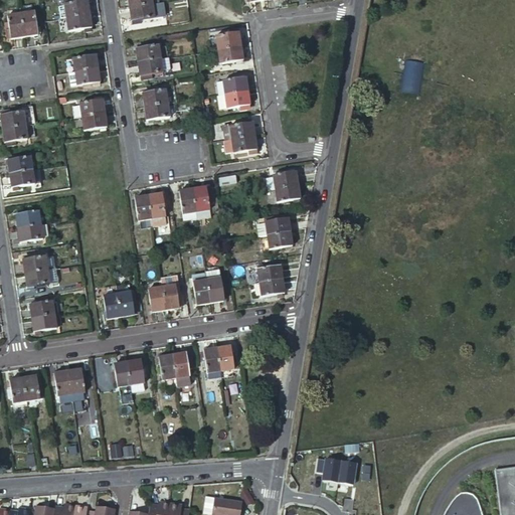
[(62,0),(63,4),(65,17),(88,14),(86,0),(62,0)]
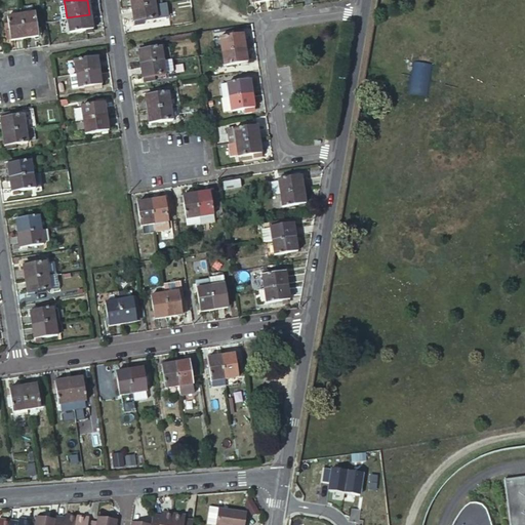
[(133,21),(140,19),(163,16),(161,2),(131,7),(133,21)]
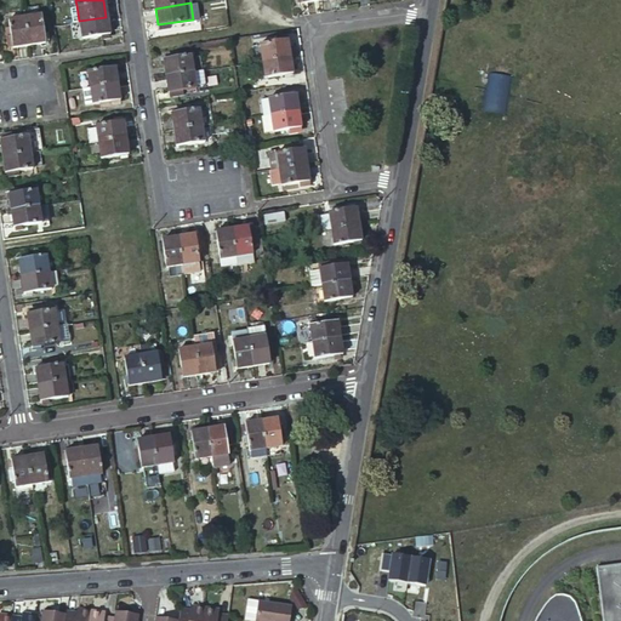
[(23,16),(28,44),(44,41),(40,12),(23,16)]
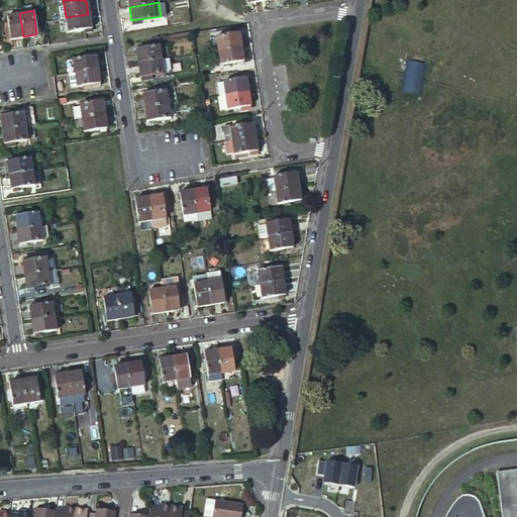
[(23,36),(19,13),(6,15),(7,20),(8,28),(5,28),(6,36),(9,35),(10,38),(23,36)]
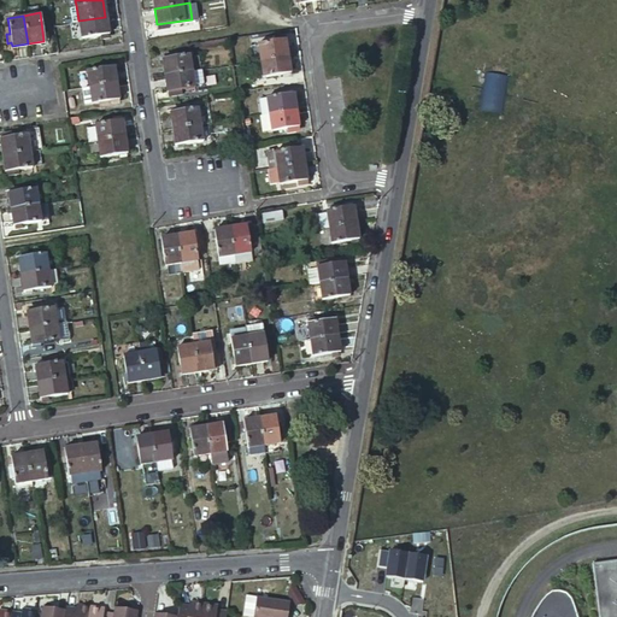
[(78,21),(80,36),(107,33),(105,17),(78,21)]
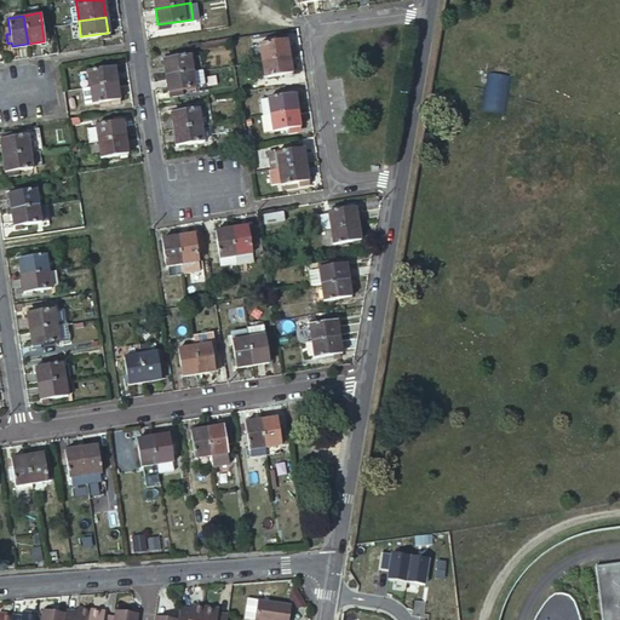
[(258,44),(260,59),(288,55),(286,40),(282,40),(281,36),(274,38),(275,41),(258,44)]
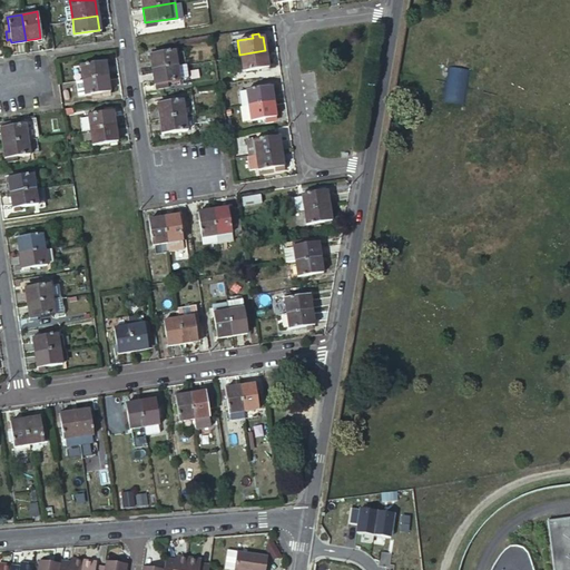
[(149,53),(151,68),(177,65),(175,49),(149,53)]
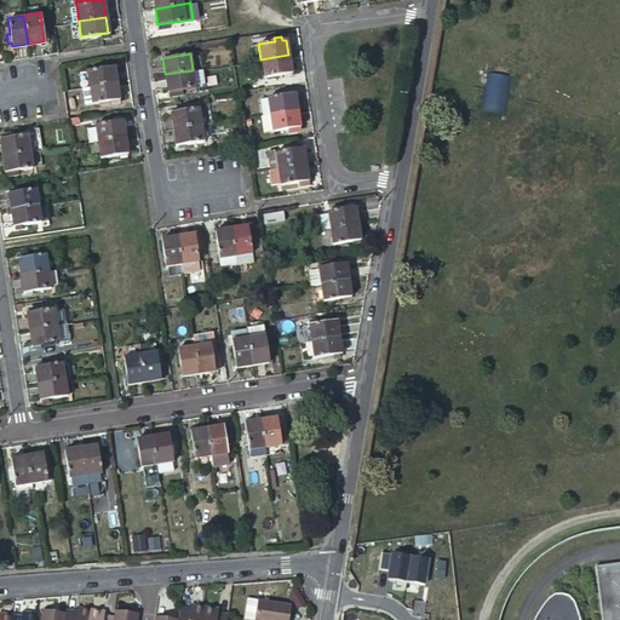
[(260,59),(263,76),(291,72),(288,55),(260,59)]
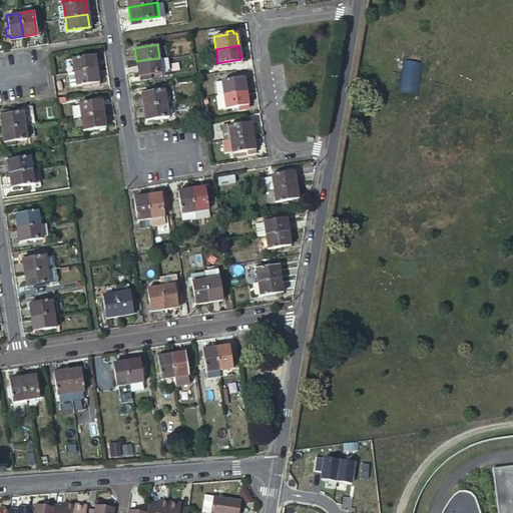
[(65,59),(67,72),(73,71),(96,67),(94,54),(65,59)]
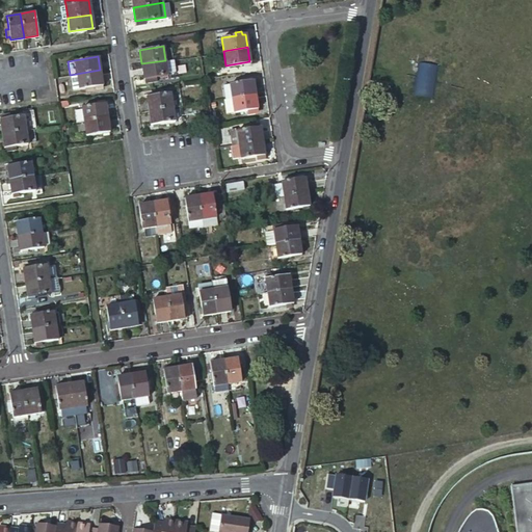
[(141,63),(143,78),(148,77),(156,76),(167,74),(165,60),(141,63)]
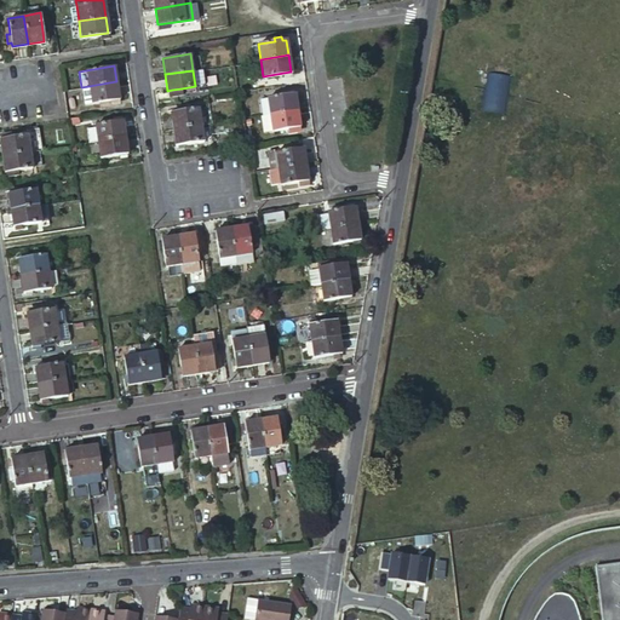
[(488,72),(481,108),(504,113),(511,75),(488,72)]
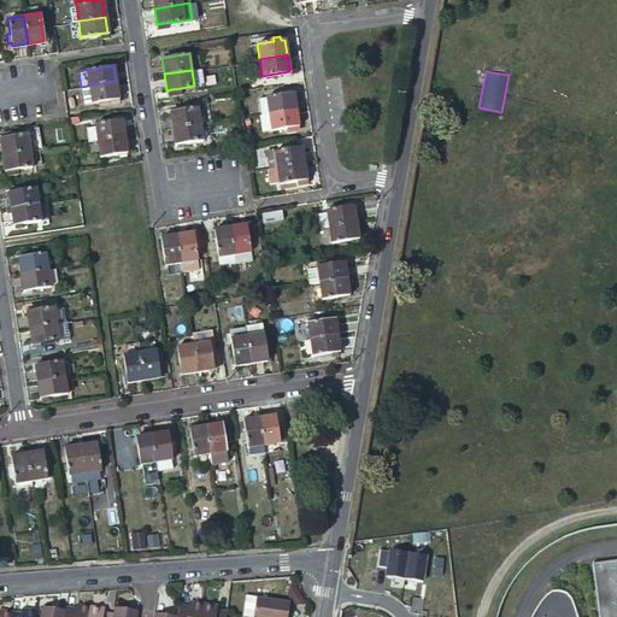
[(116,81),(88,86),(90,103),(118,98),(116,81)]
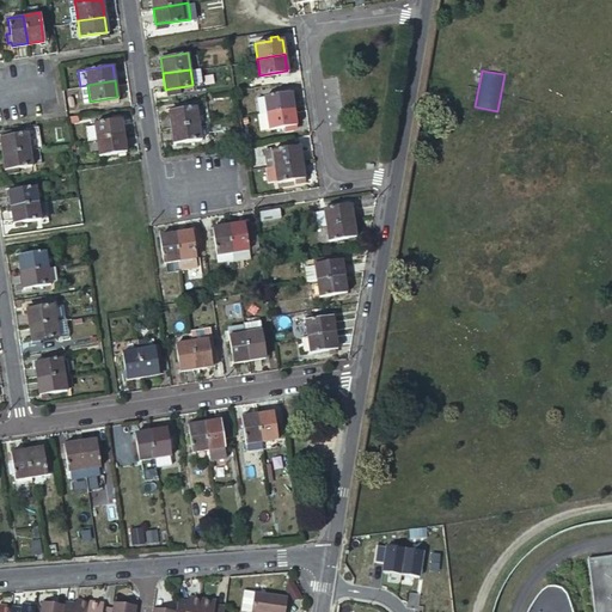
[(87,85),(80,86),(83,103),(90,102),(87,85)]
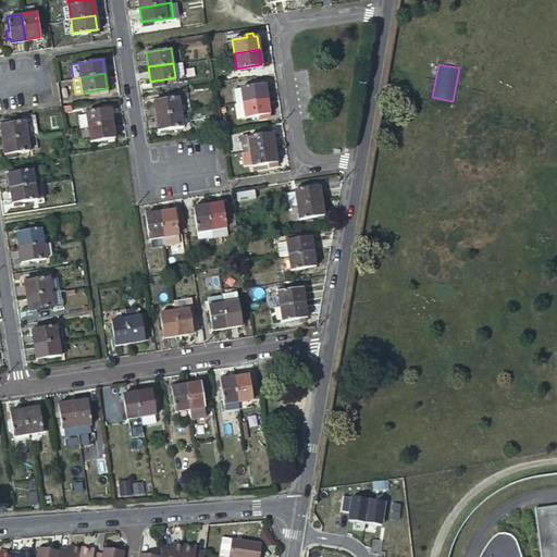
[(73,78),(66,79),(69,95),(75,94),(73,78)]
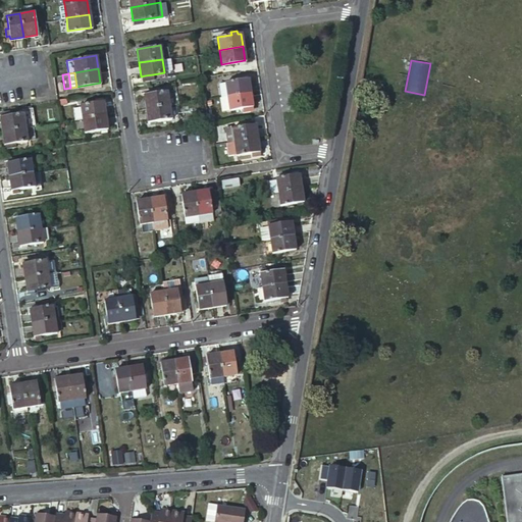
[(250,93),(248,79),(224,83),(226,96),(250,93)]
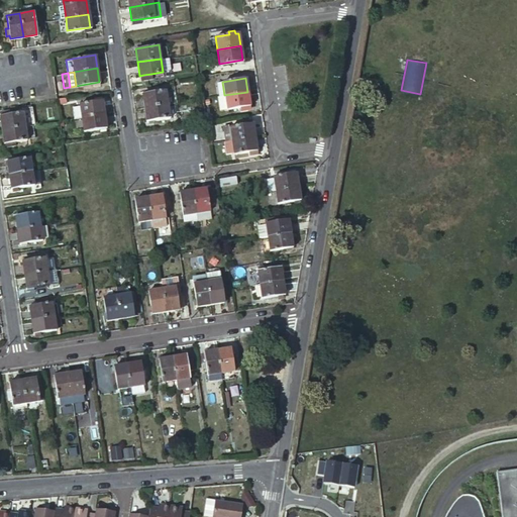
[(176,102),(174,89),(166,90),(168,104),(176,102)]
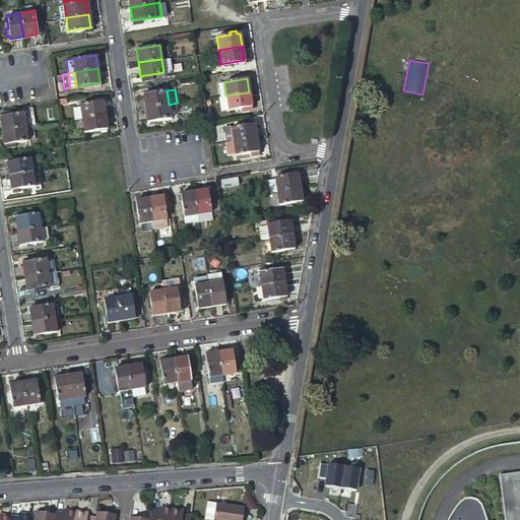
[(143,94),(145,108),(169,105),(167,90),(154,92),(146,94),(143,94)]
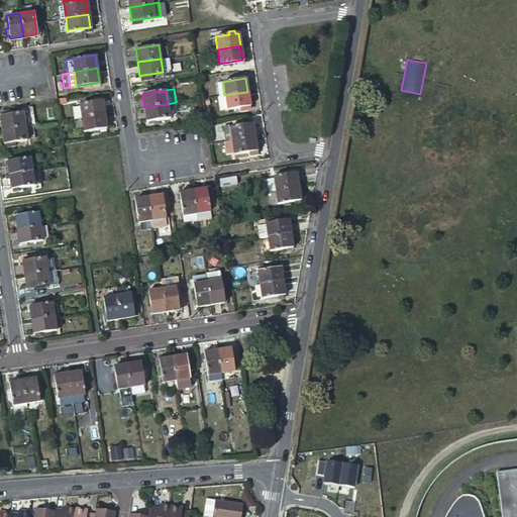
[(249,106),(247,92),(224,95),(226,109),(249,106)]
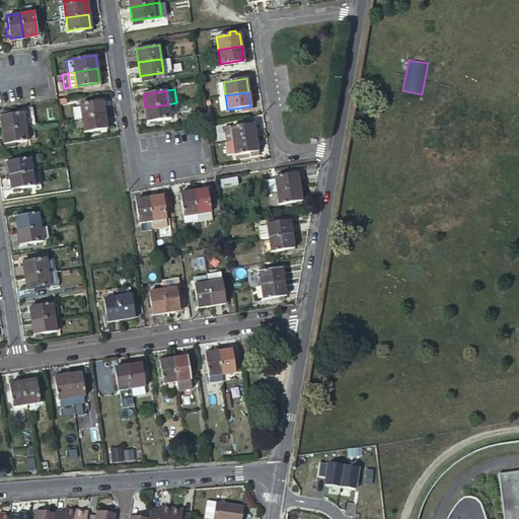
[(79,104),(81,117),(104,114),(102,100),(101,100),(96,101),(79,104)]
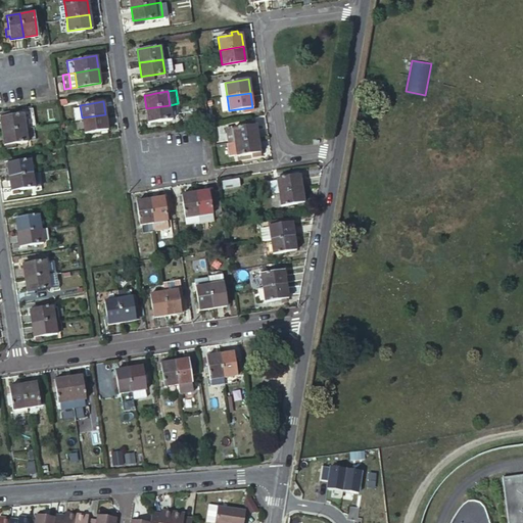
[(180,117),(178,103),(170,105),(172,119),(180,117)]
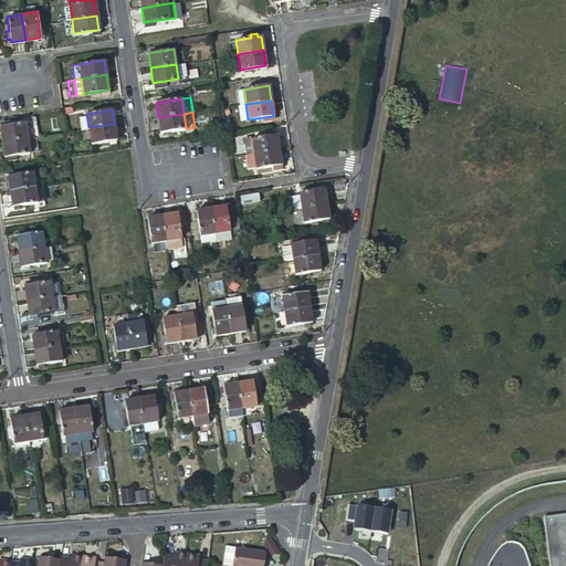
[(158,117),(160,132),(186,128),(184,114),(158,117)]
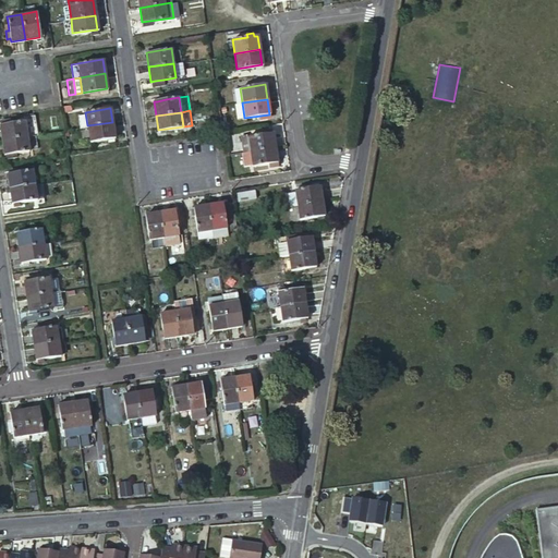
[(24,121),(26,135),(36,134),(34,116),(23,118),(24,121)]
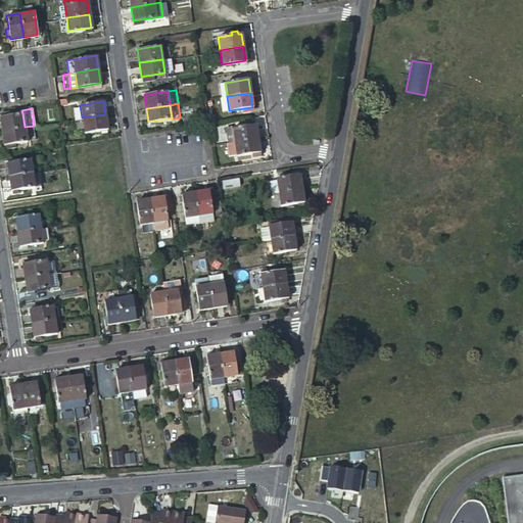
[(0,116),(0,121),(1,131),(25,127),(22,113),(9,115),(3,116),(0,116)]
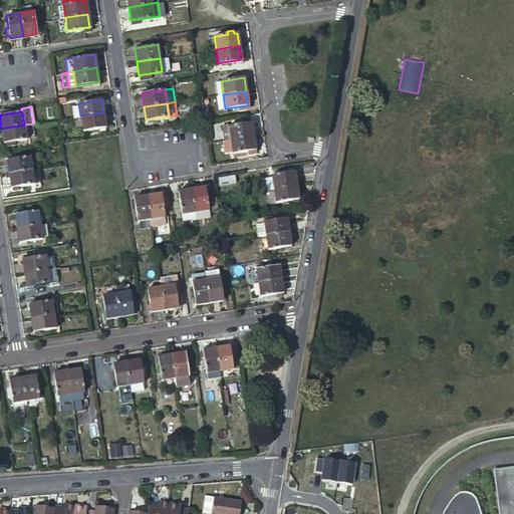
[(80,115),(83,130),(105,126),(103,112),(80,115)]
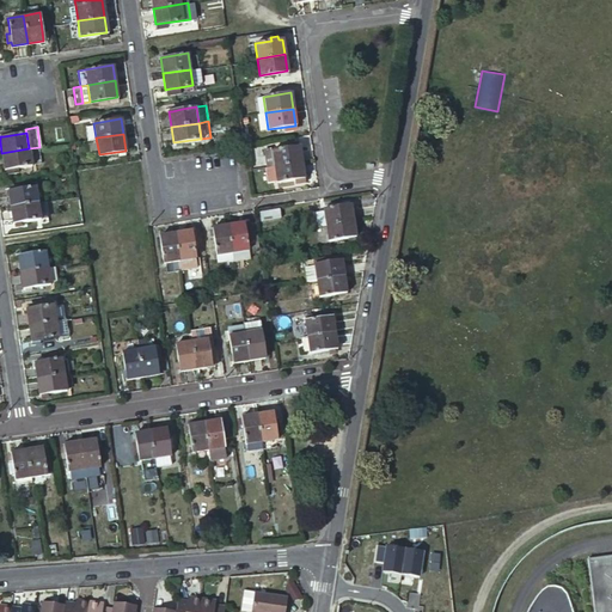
[(267,152),(268,166),(274,165),(303,161),(299,145),(271,150),(273,151),(267,152)]
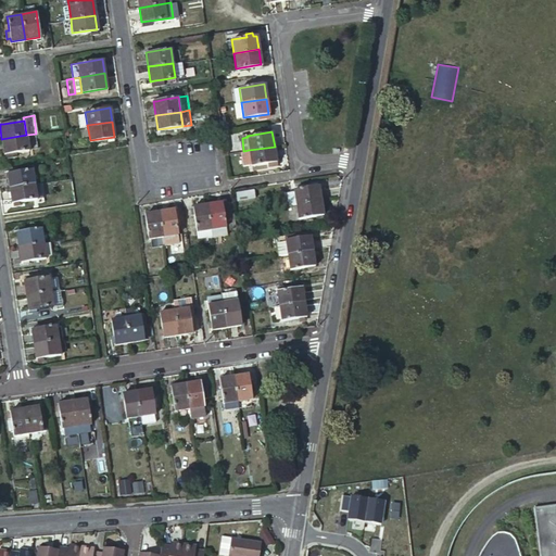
[(1,139),(4,153),(8,152),(15,151),(28,149),(26,135),(1,139)]
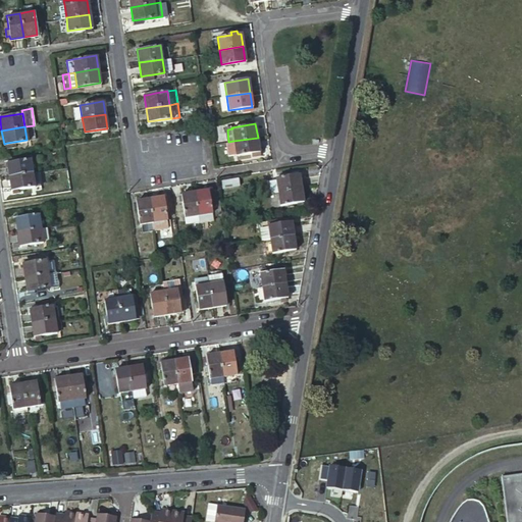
[(259,151),(258,138),(233,141),(236,153),(236,154),(250,152),(251,156),(257,155),(256,151),(259,151)]
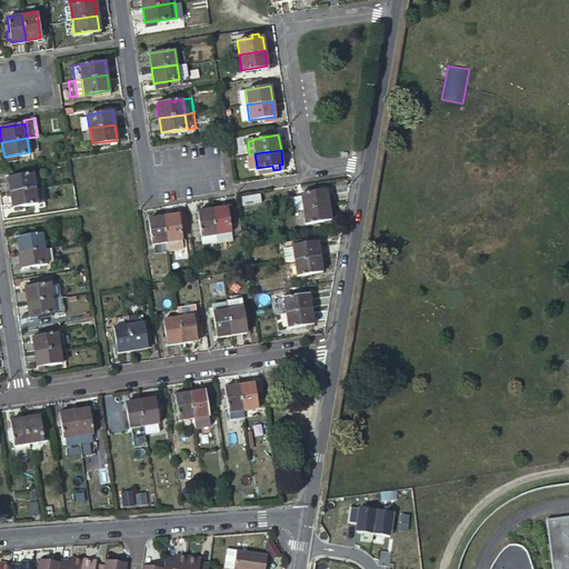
[(249,155),(246,155),(248,168),(257,167),(255,153),(249,155)]
